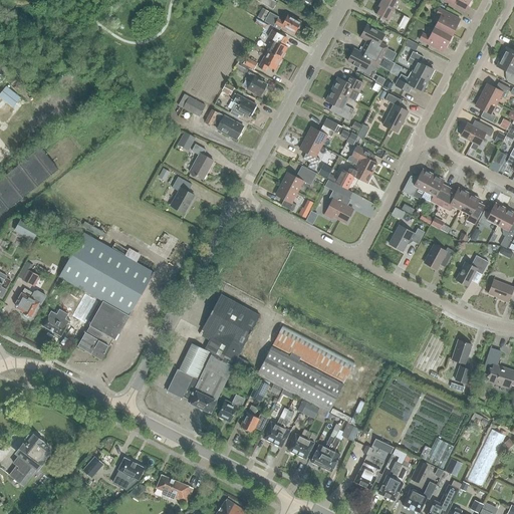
[(255,0),(273,9),(277,2),(272,0),(255,0)]
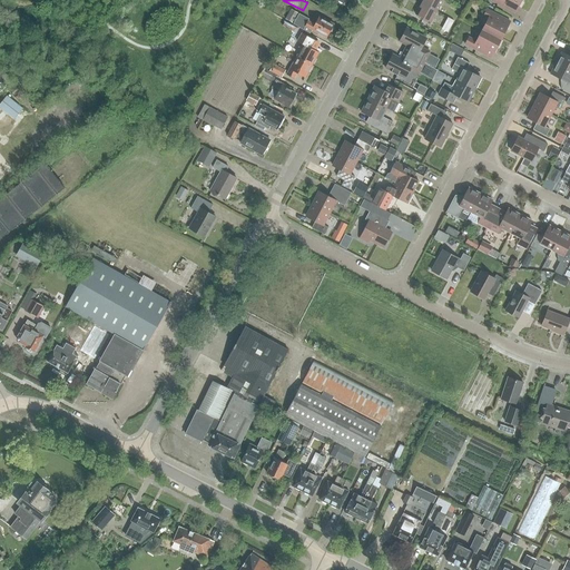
[(436,11),(442,0),(422,0),(421,2),(436,11)]
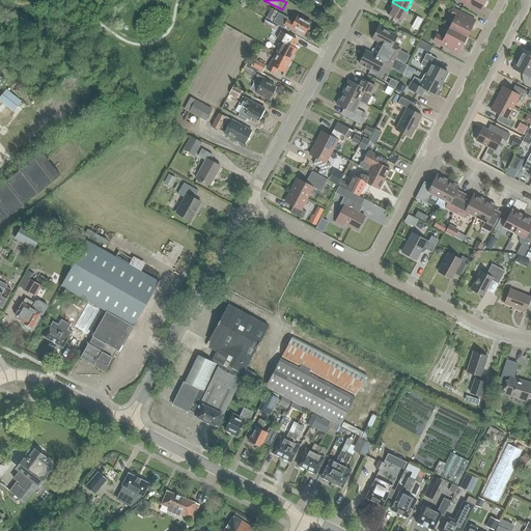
[(479,11),(484,0),(457,0),(479,11)]
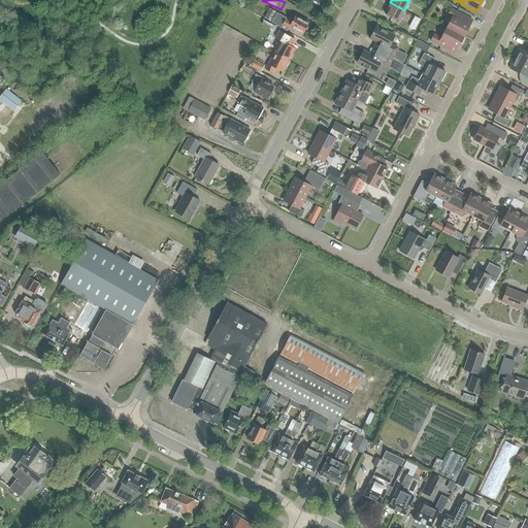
[(398,21),(404,10),(390,2),(385,13),(398,21)]
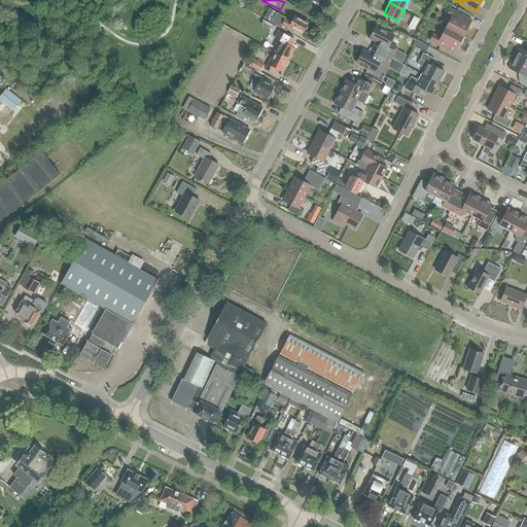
[(275,11),(269,8),(262,18),(270,21),(275,11)]
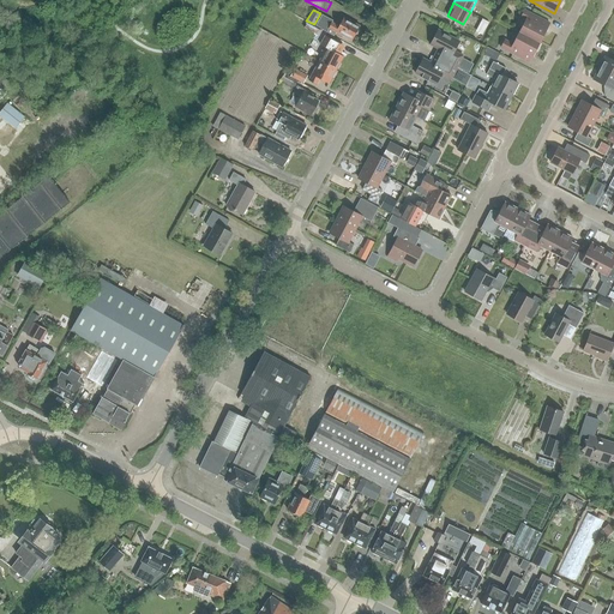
[(539,42),(549,23),(524,10),(521,18),(525,20),(519,32),(539,42)]
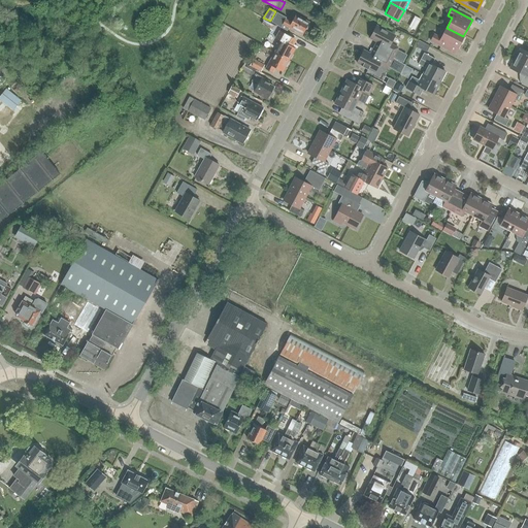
[(302,35),(309,23),(295,14),(291,23),(285,20),(286,18),(276,12),(271,22),(287,31),(289,28),(302,35)]
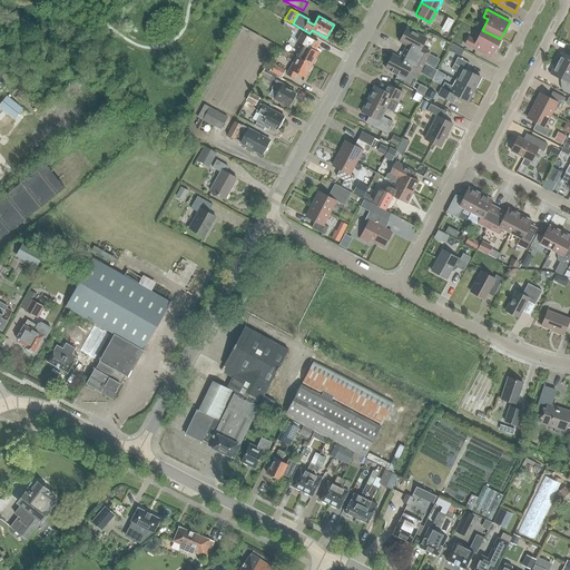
[(448,17),(444,23),(451,27),(454,21),(448,17)]
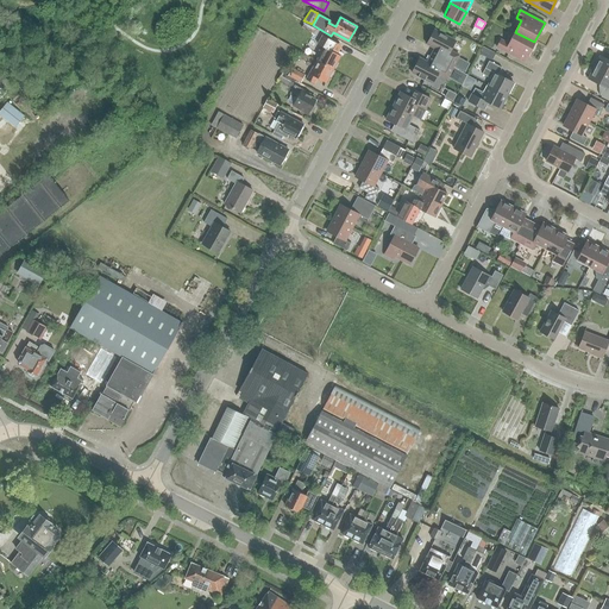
[(459,55),(450,50),(456,41),(434,30),(426,44),(434,49),(431,55),(453,67),(458,57),(459,55)]
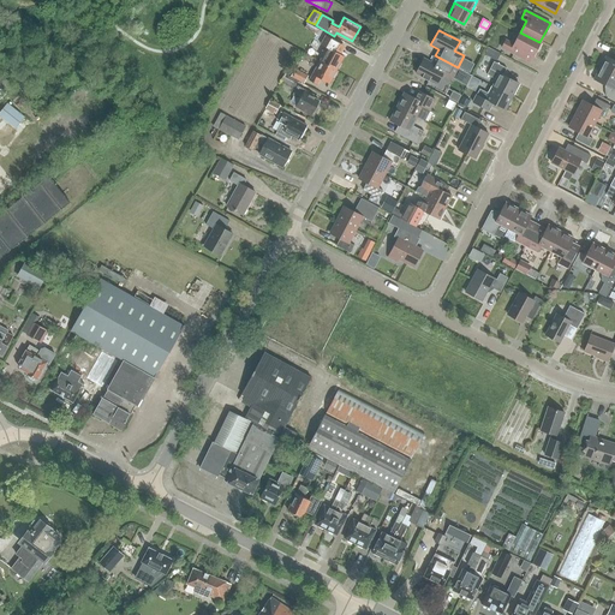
[(530,63),(539,42),(520,33),(513,45),(506,40),(501,48),(530,63)]
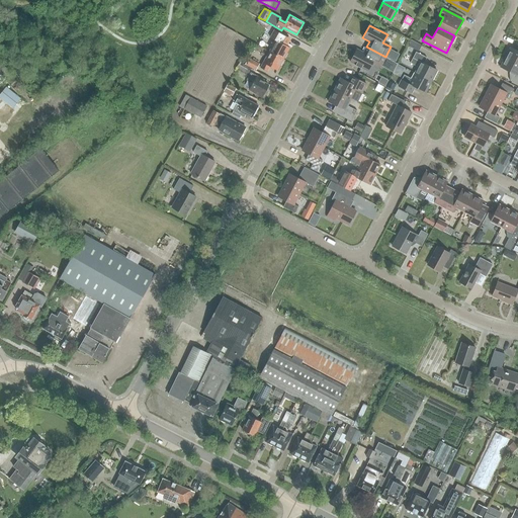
[(283,59),(289,48),(281,44),(285,37),(278,33),(269,52),(283,59)]
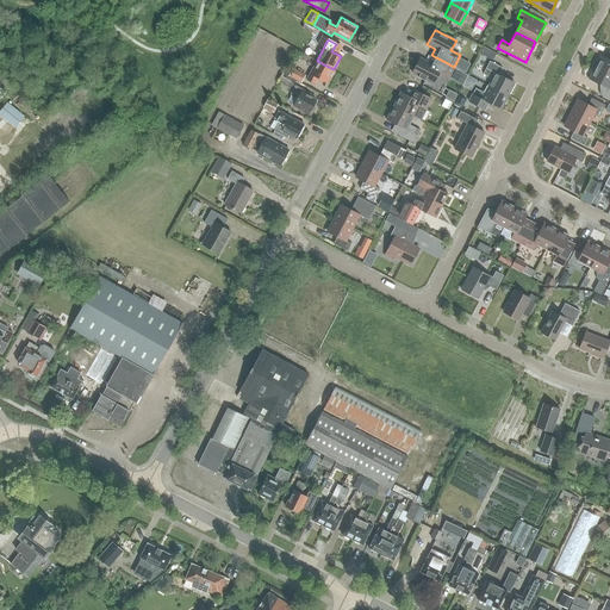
[(460,70),(454,67),(431,55),(428,62),(419,57),(412,73),(434,83),(439,75),(447,80),(448,78),(454,80),(460,70)]
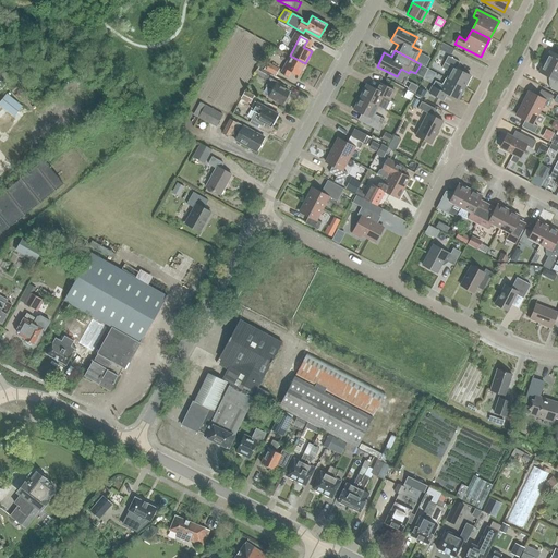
[(557,55),(549,51),(544,62),(557,69),(557,55)]
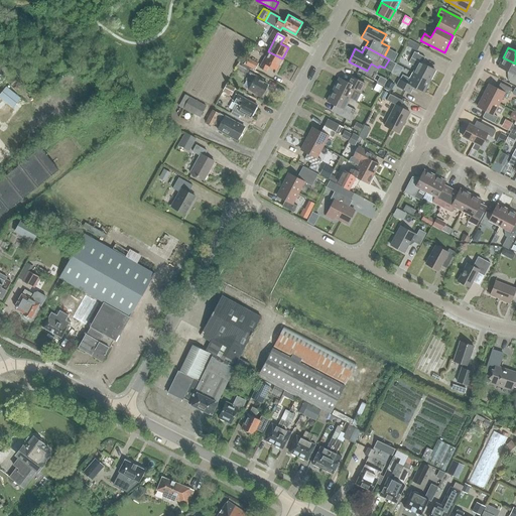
[(394,61),(398,53),(388,48),(384,56),(394,61)]
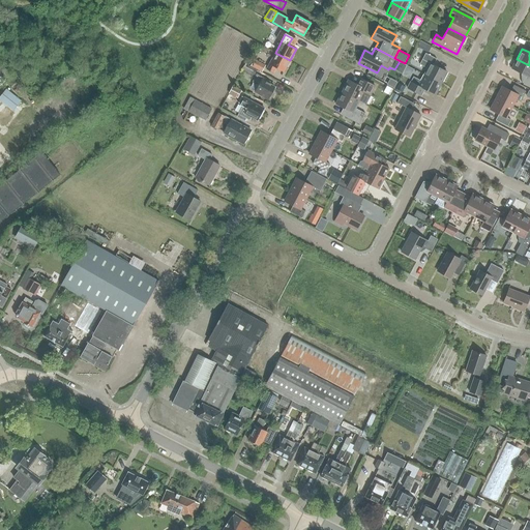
[(283,72),(290,60),(275,53),(265,70),(271,75),(275,68),(283,72)]
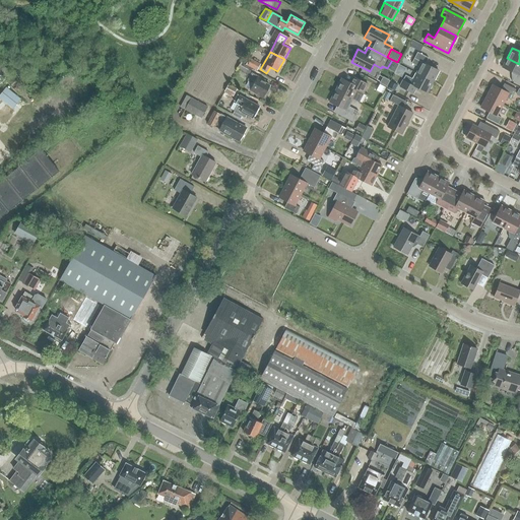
[(433,81),(438,70),(425,64),(429,58),(417,52),(411,63),(419,67),(416,73),(433,81)]
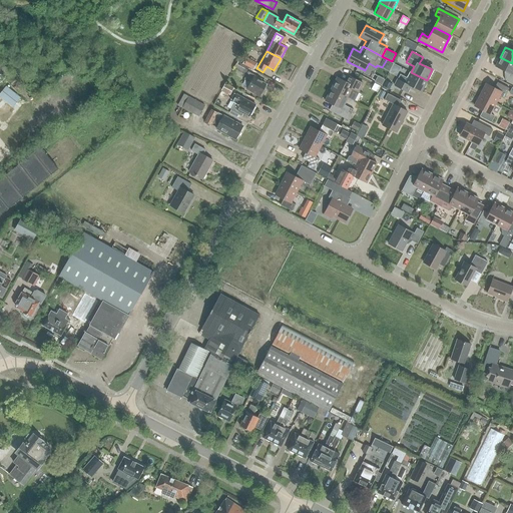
[(257,63),(246,57),(242,63),(253,69),(257,63)]
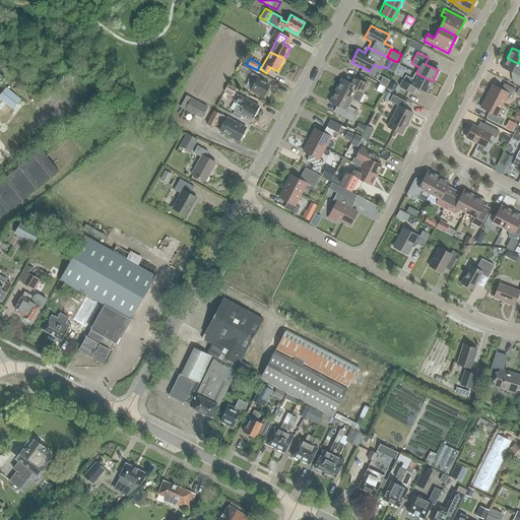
[(519,64),(507,58),(502,67),(515,74),(512,81),(519,85),(519,64)]
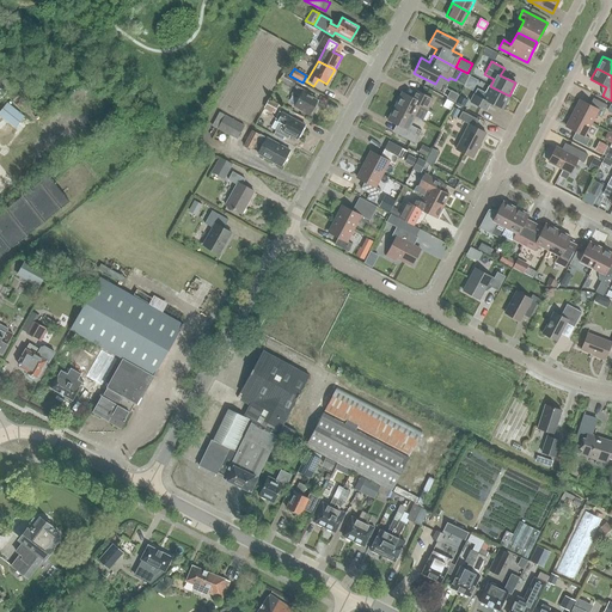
[(297,80),(283,73),(279,79),(292,87),(297,80)]
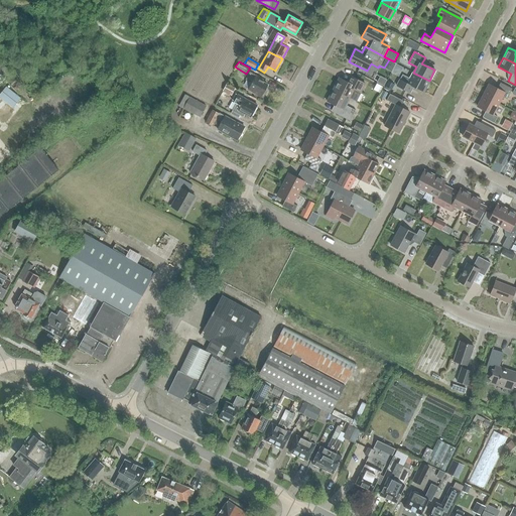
[(262,97),(269,86),(261,82),(262,80),(255,77),(255,76),(249,73),(246,79),(252,82),(248,89),(262,97)]
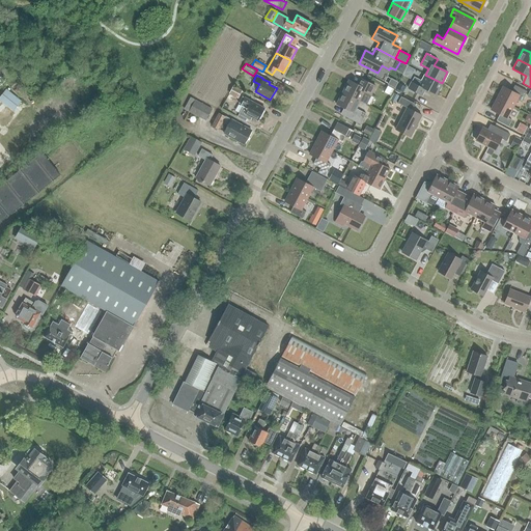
[(436,94),(442,83),(425,75),(422,81),(414,77),(408,88),(419,94),(422,88),(436,94)]
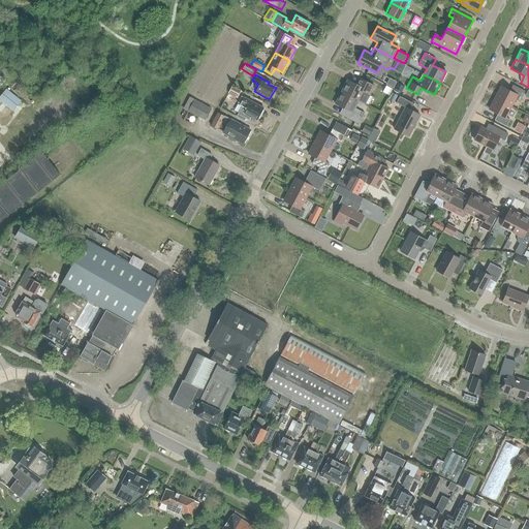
[(359,101),(358,101),(365,104),(374,86),(358,78),(354,84),(347,80),(341,92),(359,101)]
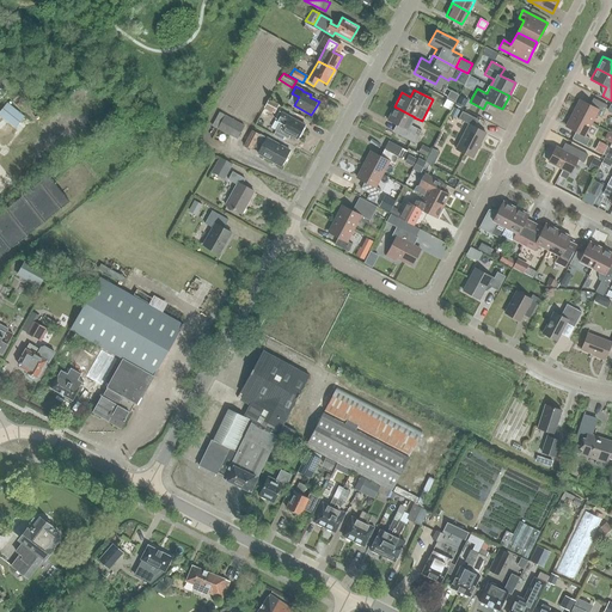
[(450,91),(446,97),(454,102),(458,96),(450,91)]
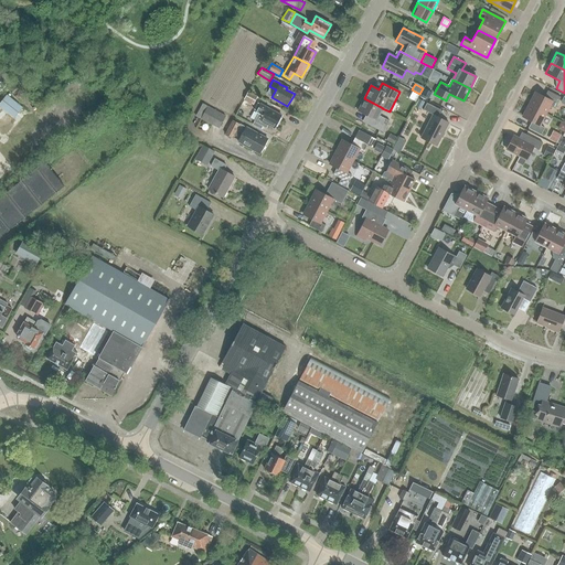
[(428,98),(432,93),(425,88),(422,95),(428,98)]
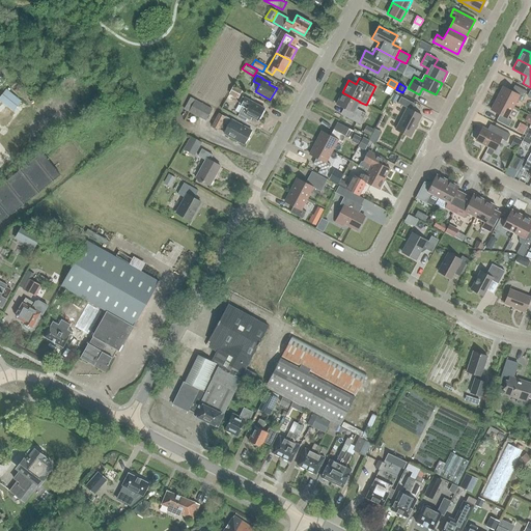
[(245,92),(232,85),(225,99),(231,102),(233,96),(241,101),(245,92)]
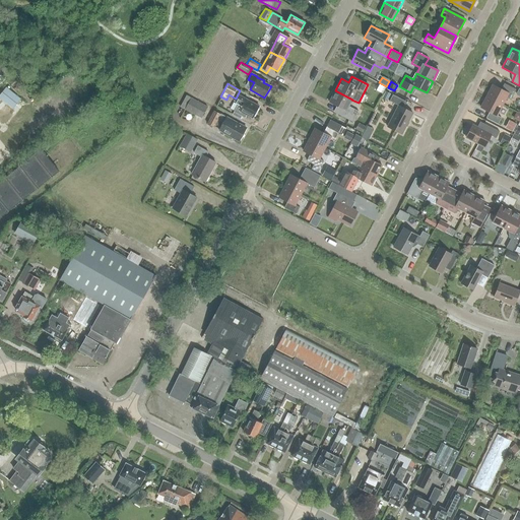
[(486,96),(502,105),(506,98),(510,100),(516,89),(504,83),(501,89),(493,85),(486,96)]
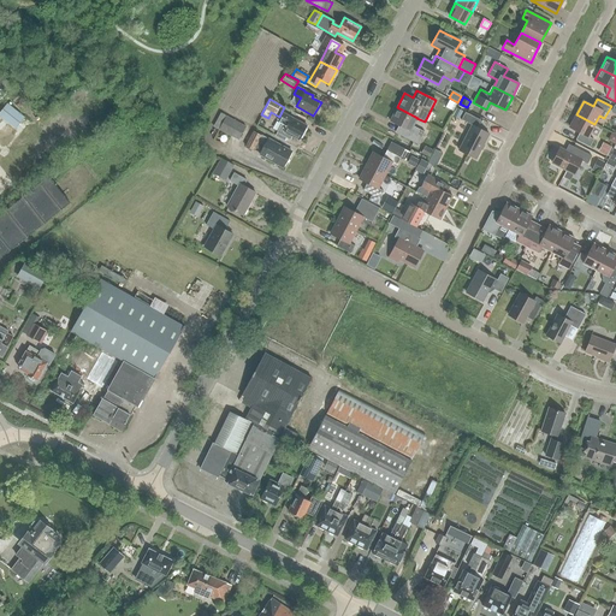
[(7,104),(1,111),(18,125),(24,117),(7,104)]
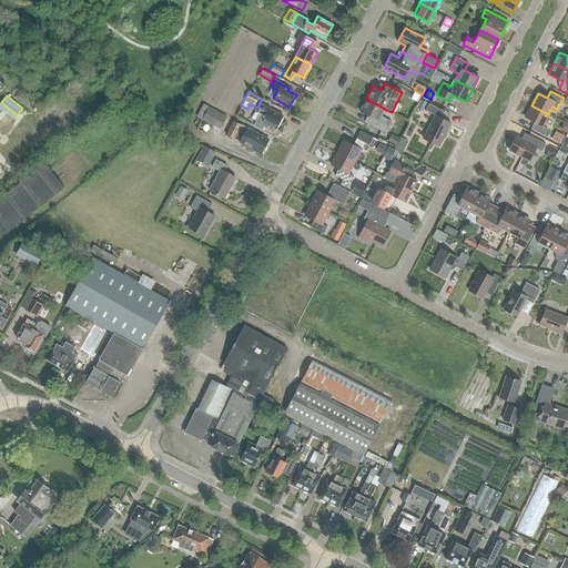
[(128,100),(124,95),(103,113),(107,118),(125,101),(128,100)]
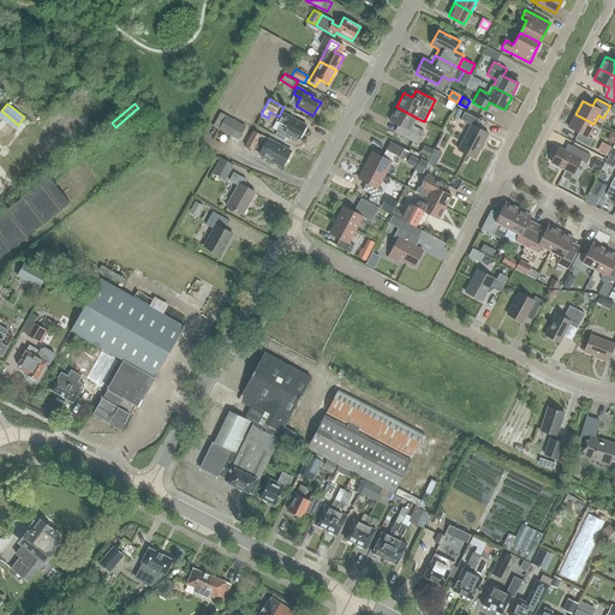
[(412,126),(416,118),(417,118),(396,107),(389,120),(404,129),(400,136),(417,144),(424,132),(412,126)]
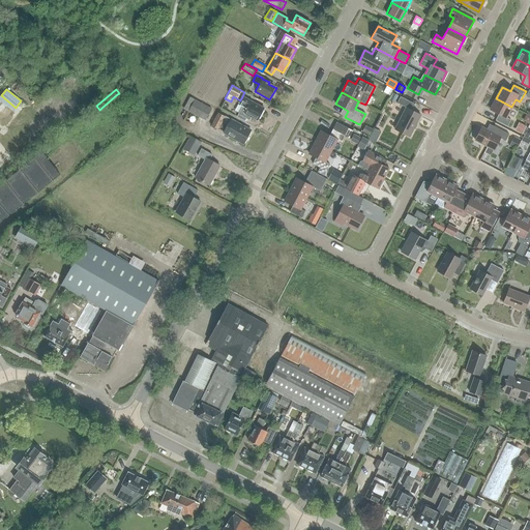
[(398,95),(392,93),(388,100),(393,104),(398,95)]
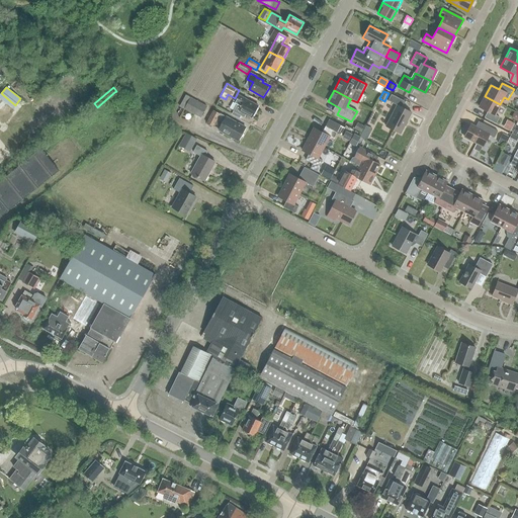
[(411,112),(405,109),(401,107),(405,101),(391,94),(387,100),(397,105),(385,126),(400,134),(411,112)]
